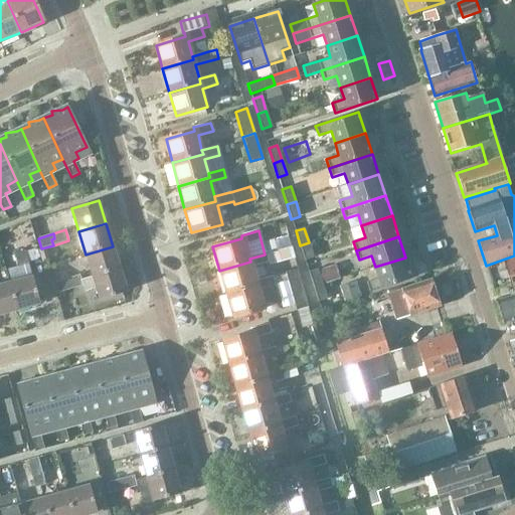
[(314,258),(309,242),(300,245),(305,261),(314,258)]
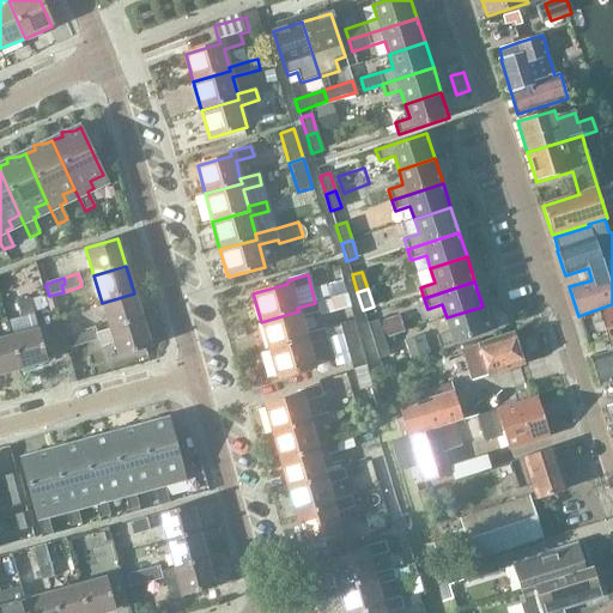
[(143,320),(134,293),(102,303),(110,329),(143,320)]
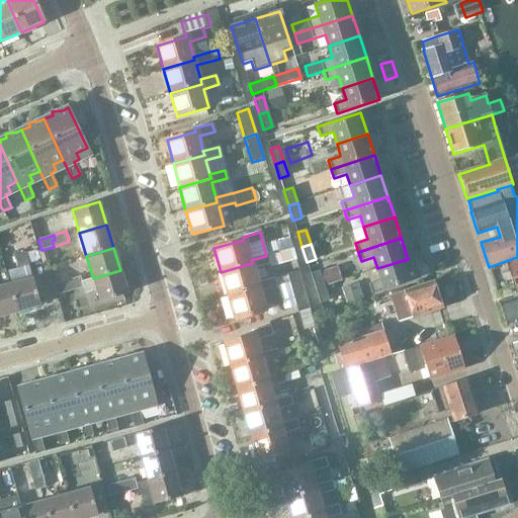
[(282,251),(266,256),(251,260),(252,263),(221,272),(227,295),(259,287),(257,283),(254,268),(269,264),(269,266),(285,262),(282,251)]
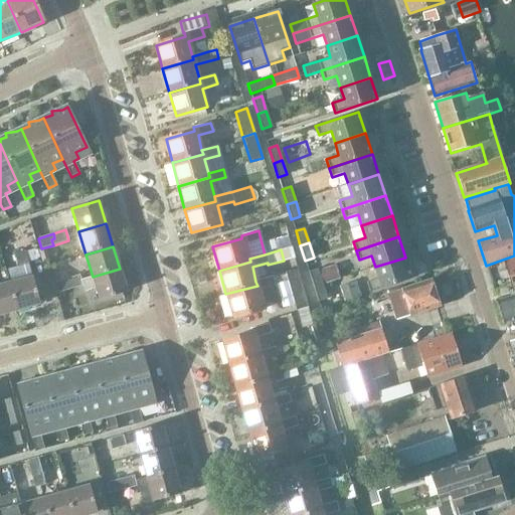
[(28,265),(25,250),(14,253),(17,268),(28,265)]
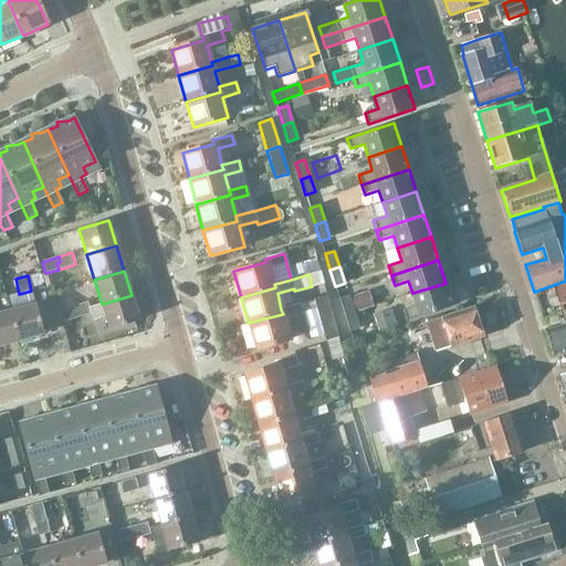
[(453,306),(446,283),(412,293),(417,306),(402,311),(407,322),(453,306)]
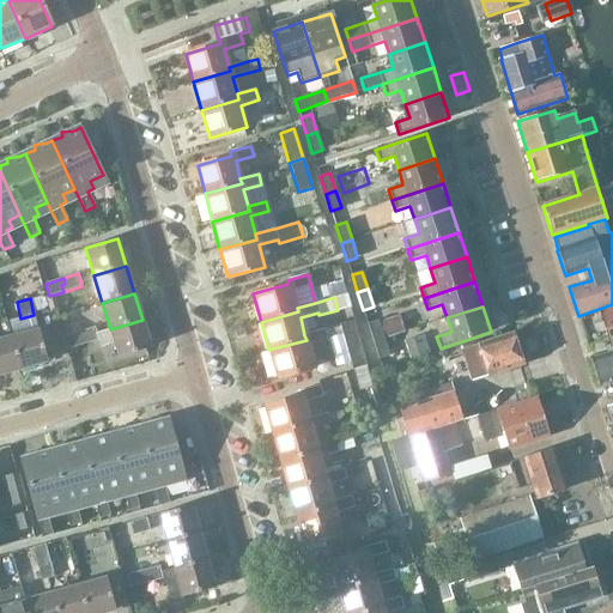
[(612,308),(600,313),(612,352),(593,358),(600,384),(612,380),(612,308)]
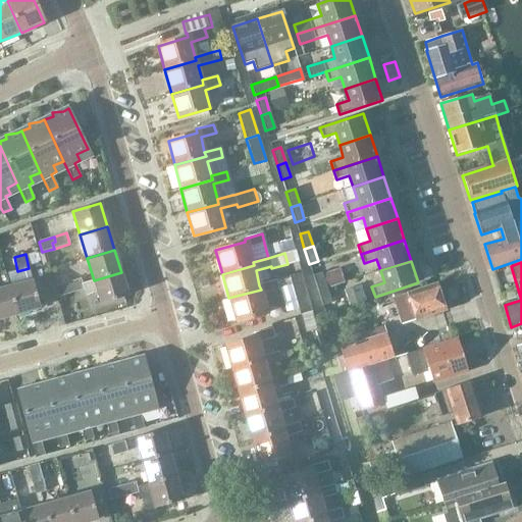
[(127,295),(121,272),(94,280),(82,284),(81,279),(68,283),(69,288),(66,289),(68,294),(82,290),(84,297),(97,293),(100,303),(127,295)]
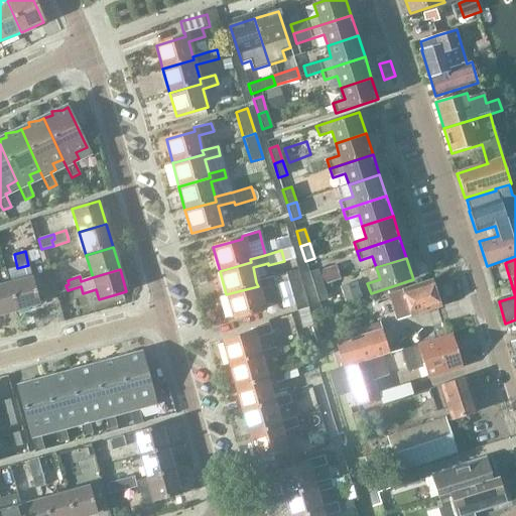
[(308,272),(313,287),(323,285),(317,269),(308,272)]
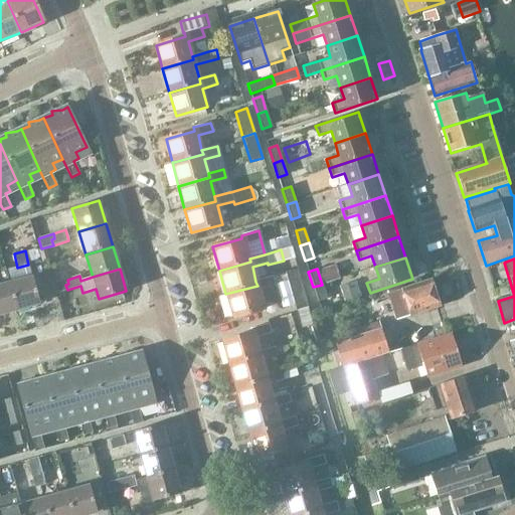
[(297,270),(272,278),(255,282),(258,286),(225,294),(232,318),(264,310),(259,291),(289,282),(302,327),(312,324),(297,270)]
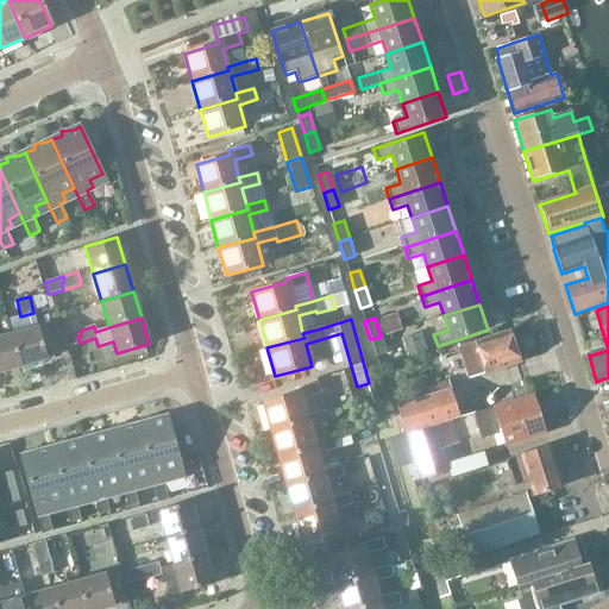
[(37,326),(10,333),(18,366),(46,359),(37,326)]
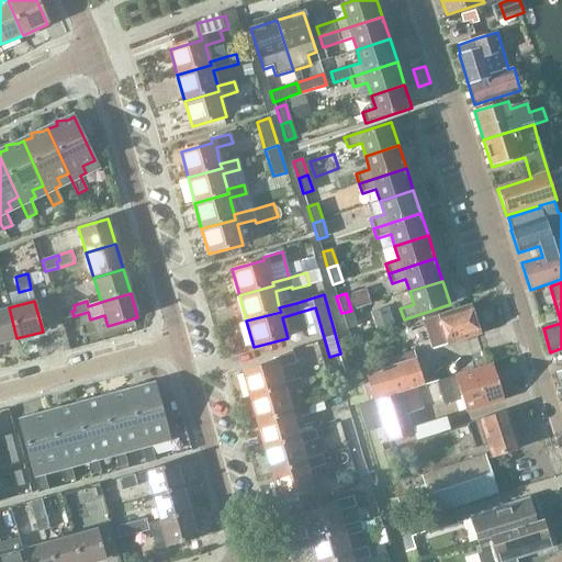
[(75,310),(74,305),(57,310),(60,321),(74,316),(71,311),(75,310)]
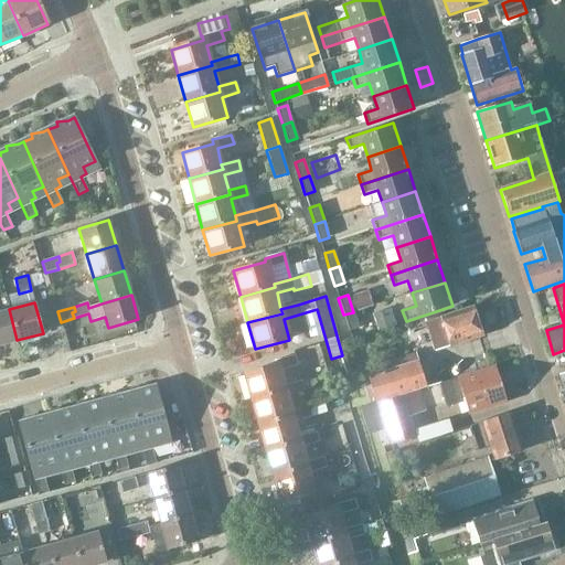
[(475,307),(441,317),(424,322),(434,352),(483,336),(479,322),(480,319),(479,313),(476,312),(475,307)]
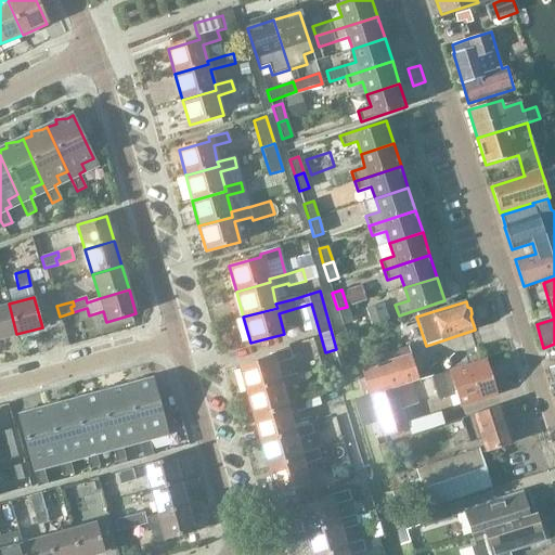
[(9,304),(0,306),(0,338),(16,334),(9,304)]
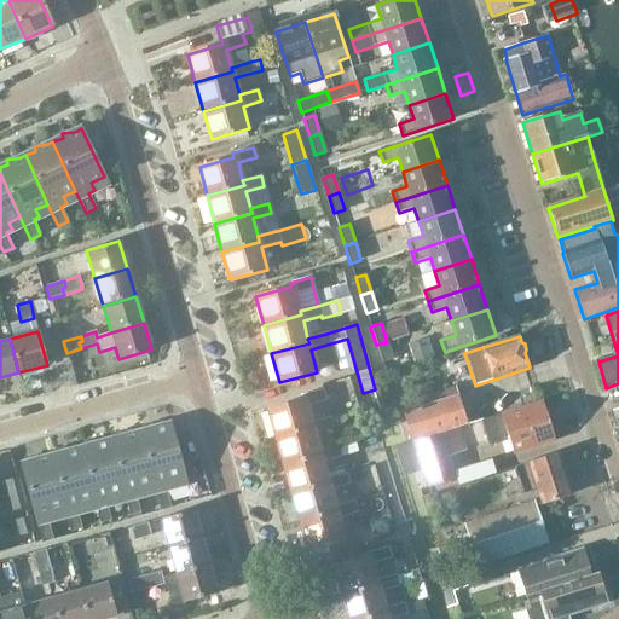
[(393,359),(388,342),(387,342),(376,345),(382,363),(393,359)]
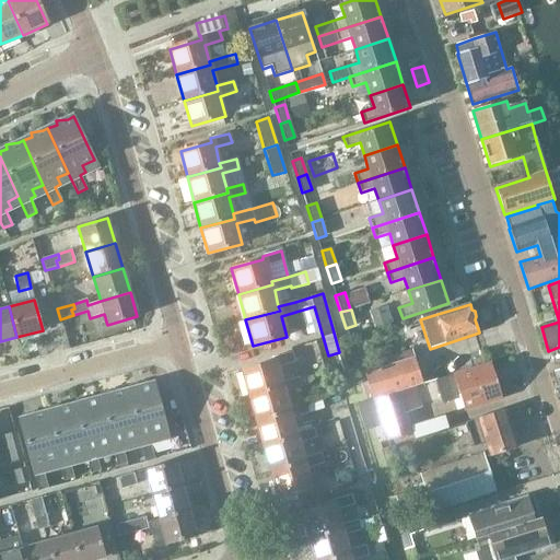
[(242,371),(248,396),(282,386),(281,382),(277,368),(294,362),(291,352),(272,358),(273,361),(242,371)]
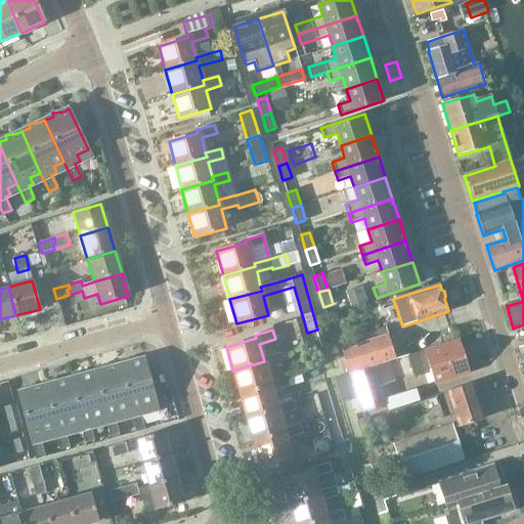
[(342,348),(350,374),(388,361),(395,358),(387,334),(342,348)]
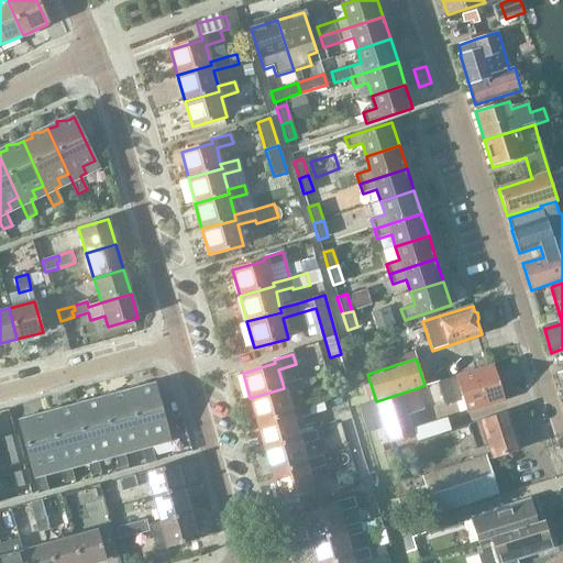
[(467,414),(506,401),(494,365),(439,383),(445,406),(464,400),(467,414)]
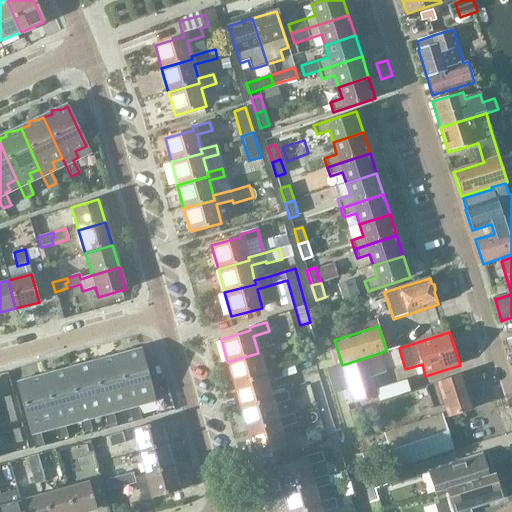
[(273,344),(257,349),(258,353),(227,362),(234,385),(265,376),(264,372),(260,358),(276,354),(273,344)]
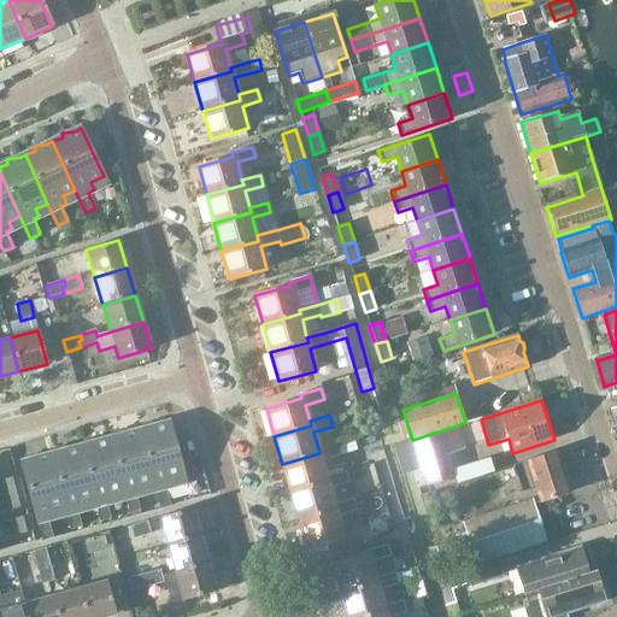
[(150,428),(139,430),(159,510),(170,507),(164,488),(184,482),(169,423),(164,424),(164,423),(150,423),(150,428)]
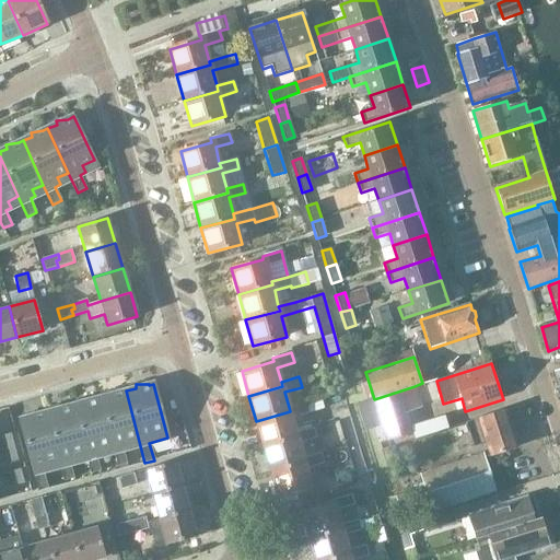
[(421,407),(415,386),(374,399),(386,441),(410,433),(413,432),(407,411),(421,407)]
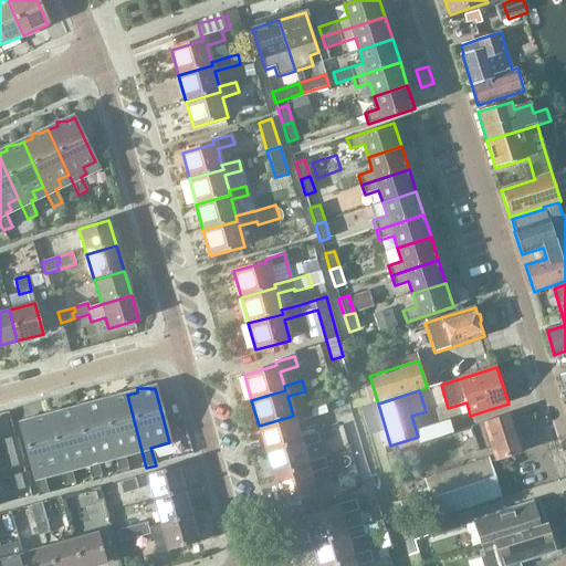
[(111,400),(101,402),(118,472),(128,469),(124,456),(142,450),(127,395),(123,396),(111,396),(111,400)]
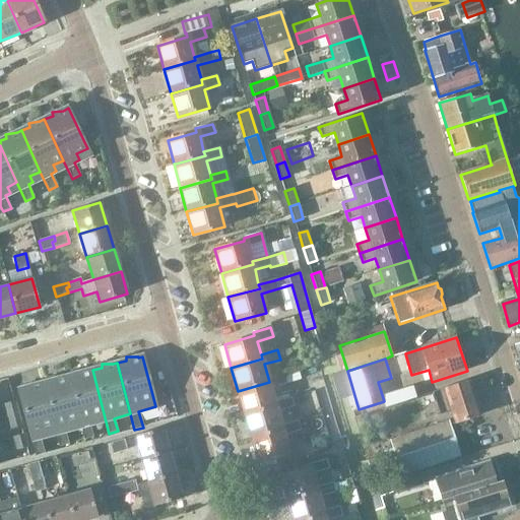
[(318,366),(310,368),(309,367),(284,374),(284,373),(268,378),(269,382),(238,391),(245,415),(276,405),(275,401),(271,387),(287,382),(289,388),(311,381),(312,382),(321,380),(318,366)]
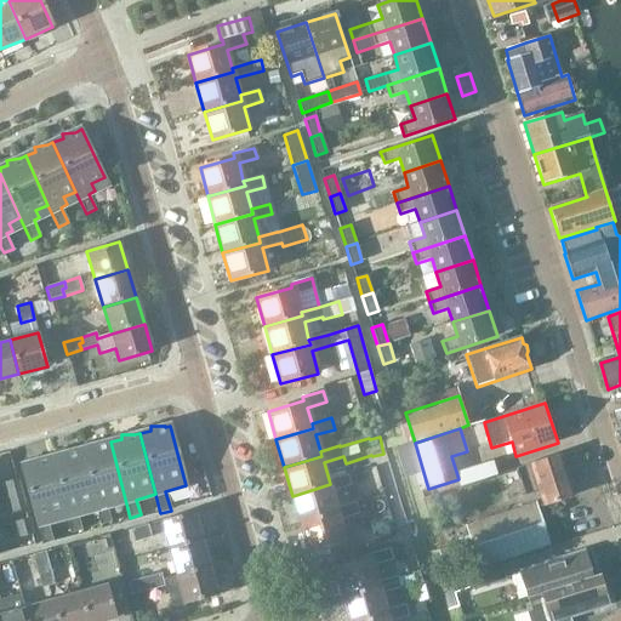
[(91,446),(80,450),(100,525),(110,523),(107,507),(125,502),(110,442),(106,443),(91,443),(91,446)]
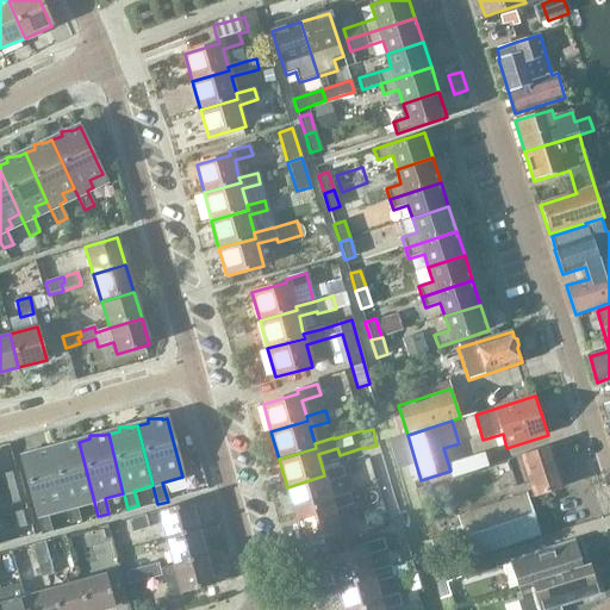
[(61,447),(50,449),(69,524),(80,522),(75,506),(94,500),(79,442),(75,443),(75,442),(61,442),(61,447)]
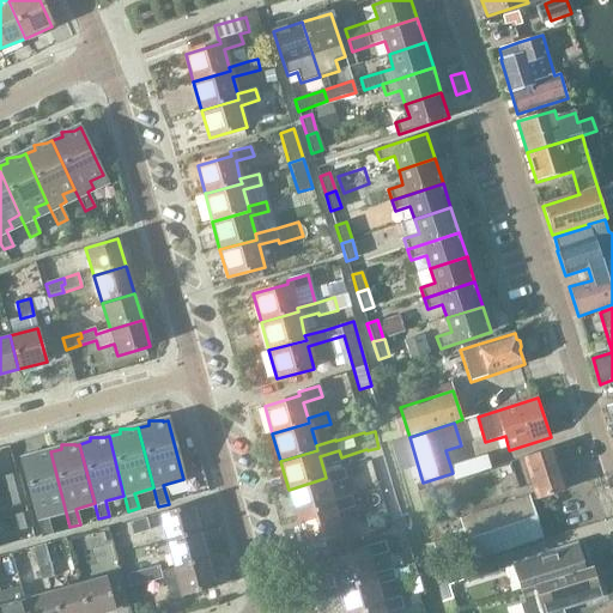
[(538,499),(566,490),(553,449),(510,463),(517,484),(530,480),(538,499)]
